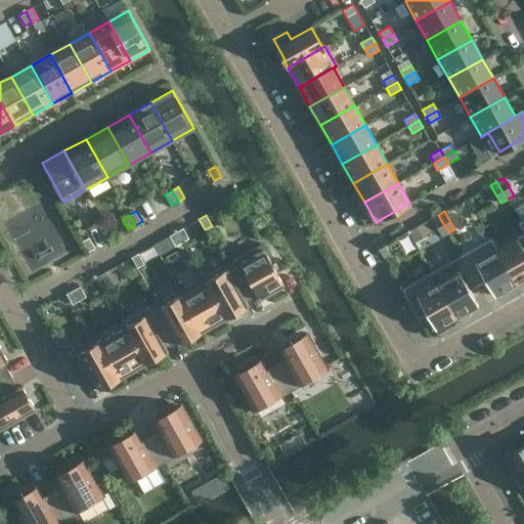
[(442,236),(448,232),(438,215),(432,218),(438,229),(442,236)]
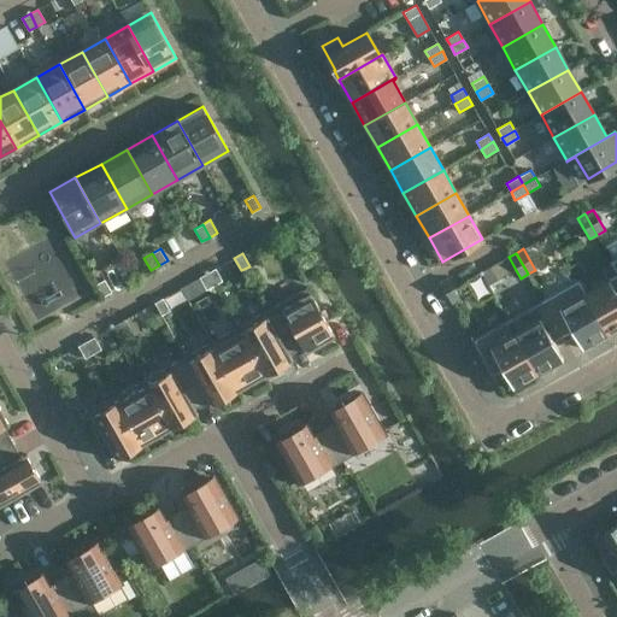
[(509,257),(481,272),(488,286),(516,270),(509,257)]
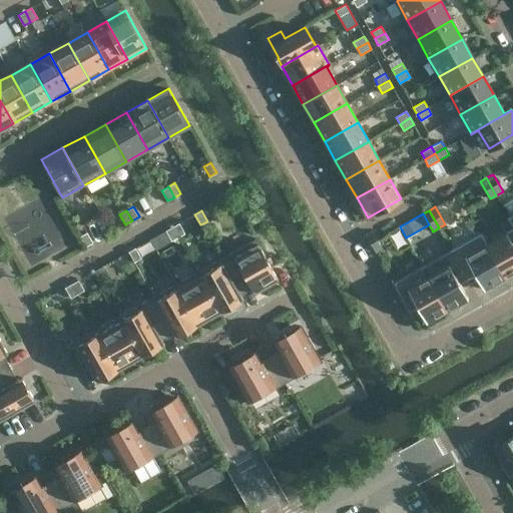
[(480,233),(505,278),(512,273),(512,224),(509,217),(508,218),(512,226),(512,227),(486,243),(481,233),(480,233)]
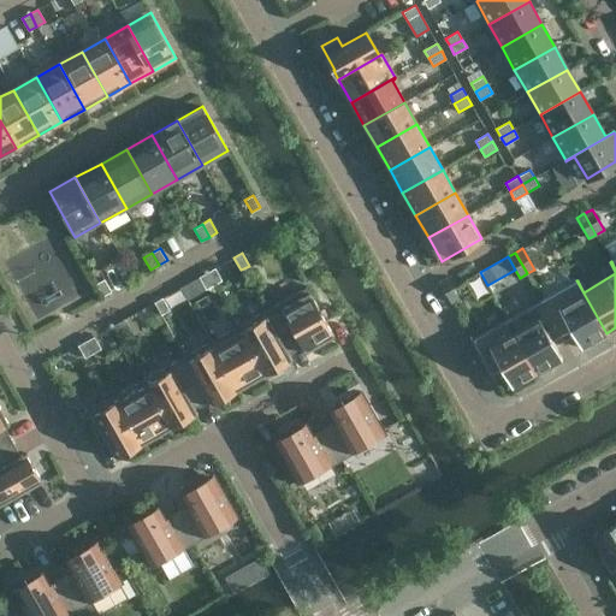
[(223,280),(215,268),(207,272),(214,285),(223,280)]
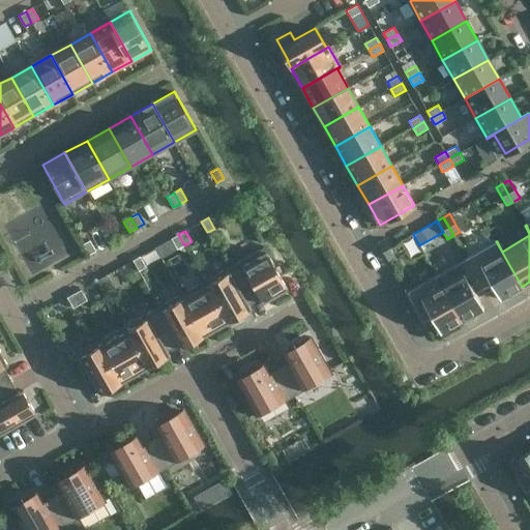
[(184,245),(178,234),(171,238),(177,249),(184,245)]
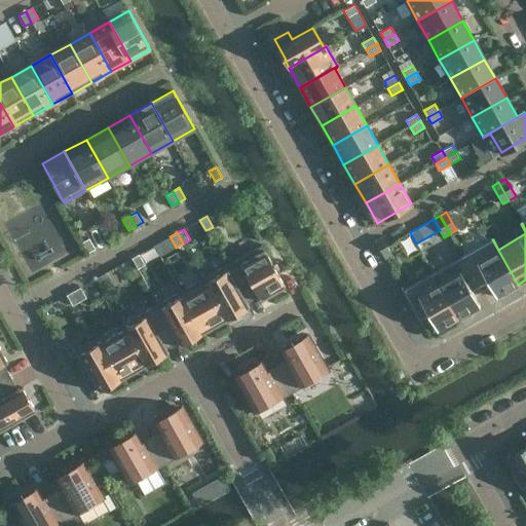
[(391,255),(385,246),(381,237),(375,240),(385,258),(391,255)]
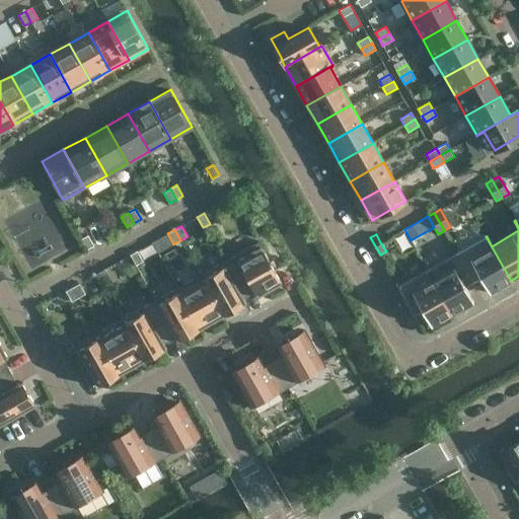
[(87,249),(94,245),(88,235),(81,239),(87,249)]
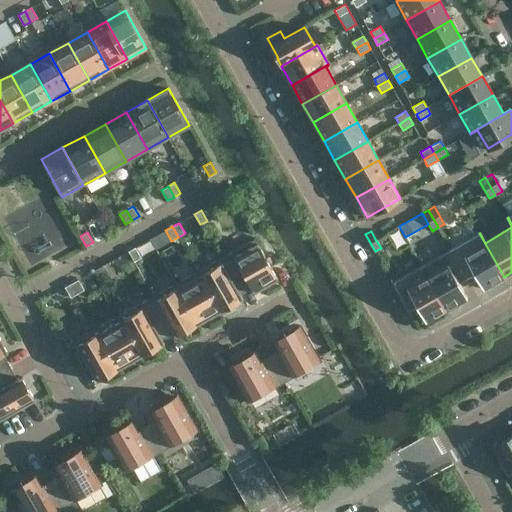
[(483,289),(504,277),(479,233),(450,250),(467,279),(475,275),(483,289)]
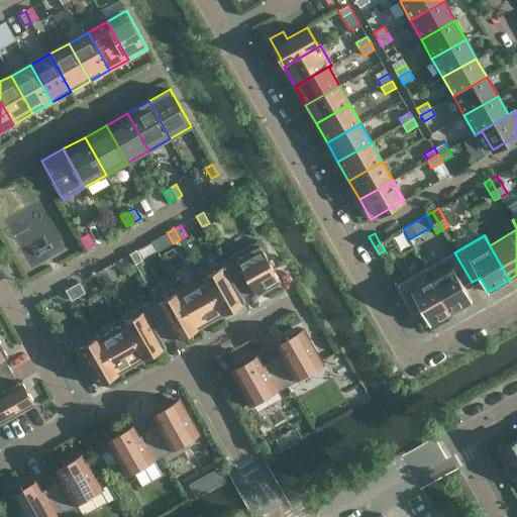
[(256,295),(281,282),(257,241),(222,261),(243,297),(254,291),(256,295)]
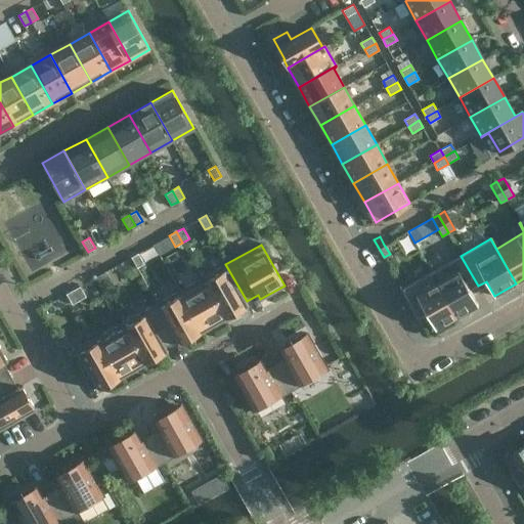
[(144,264),(138,253),(131,257),(137,268),(144,264)]
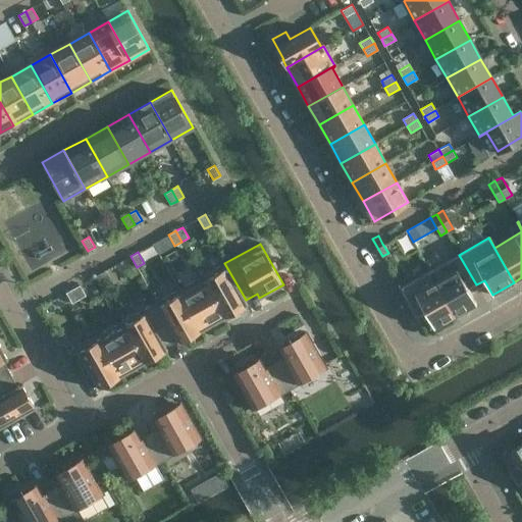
[(455,316),(476,304),(468,289),(476,284),(459,255),(430,271),(455,316)]
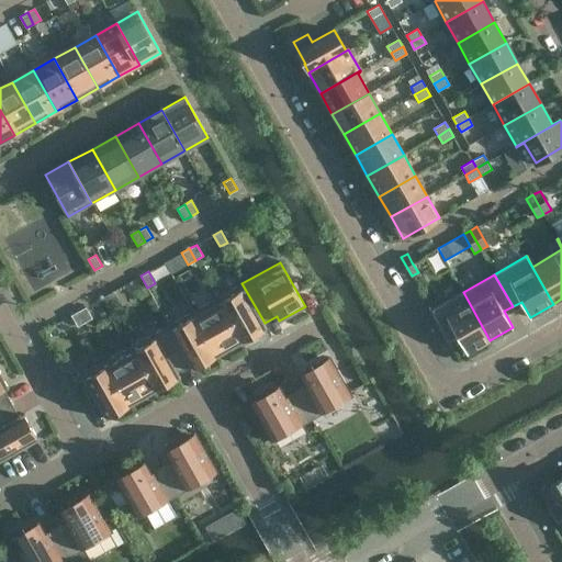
[(217,298),(243,343),(267,328),(265,323),(242,283),(217,298)]
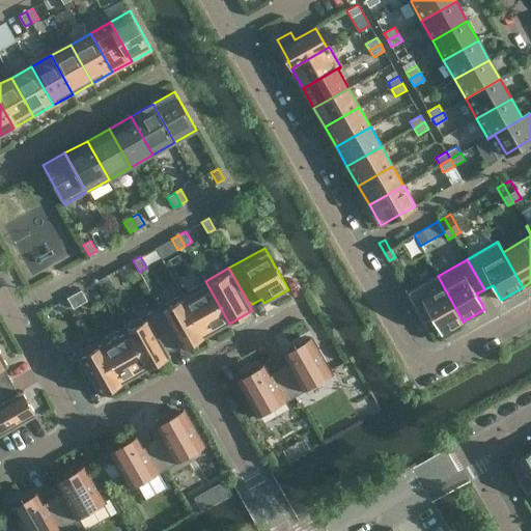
[(442,333),(463,322),(438,276),(407,292),(424,324),(432,318),(442,333)]
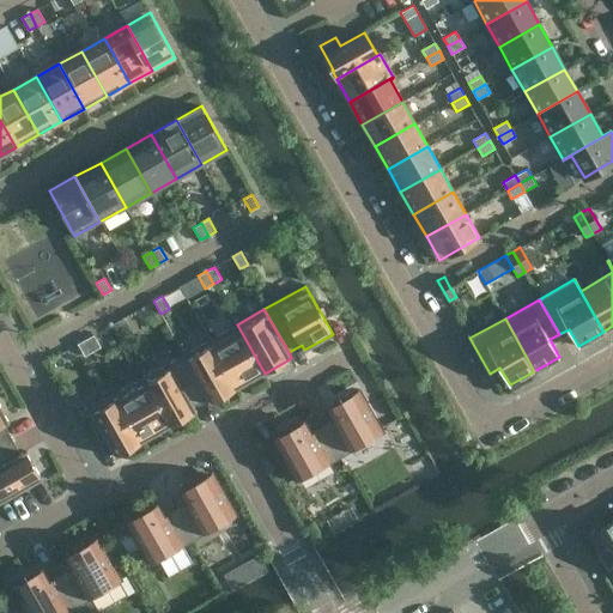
[(210,340),(237,388),(265,374),(237,325),(210,340)]
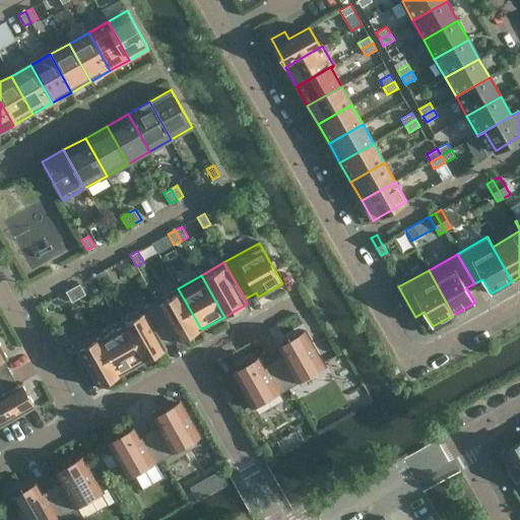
[(73,287),(78,299),(85,295),(79,284),(73,287)]
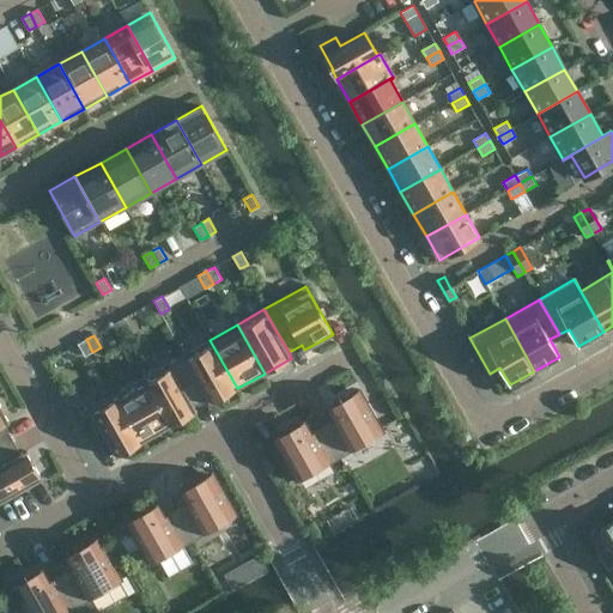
[(92,352),(86,339),(78,344),(85,357),(92,352)]
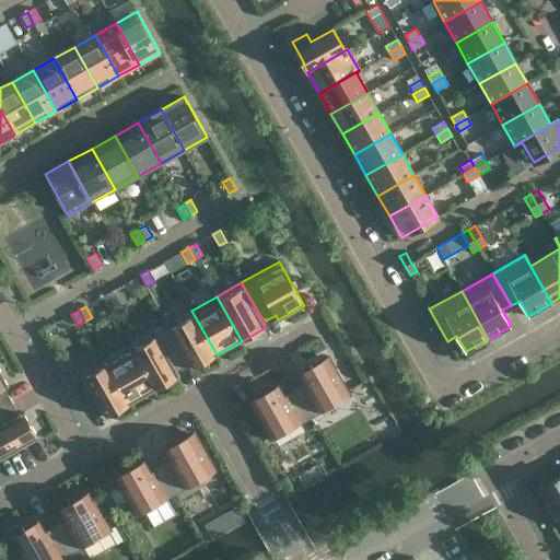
[(193,369),(217,354),(191,311),(167,325),(189,363),(193,369)]
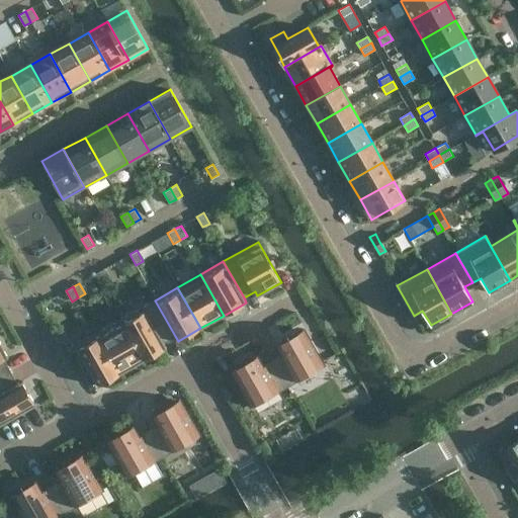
[(120,320),(144,360),(166,347),(164,343),(175,336),(155,300),(120,320)]
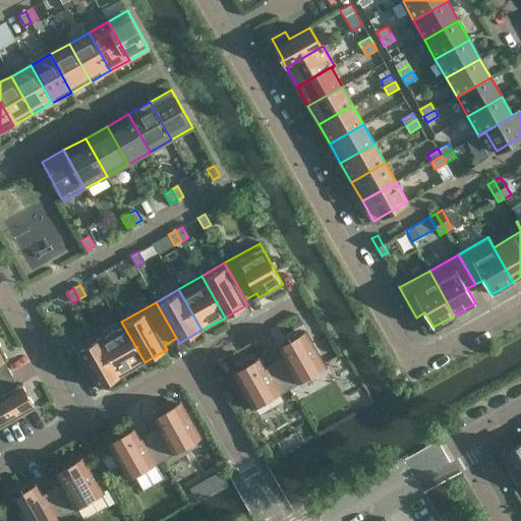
[(99,334),(122,375),(145,362),(121,322),(99,334)]
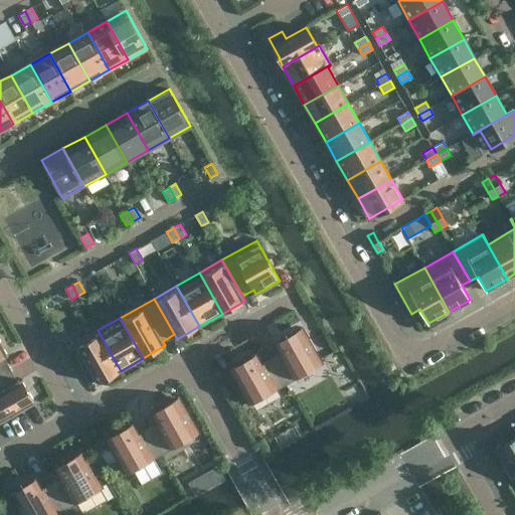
[(313,352),(317,350),(310,338),(306,340),(300,329),(275,343),(281,353),(272,359),(285,383),(320,364),(313,352)]
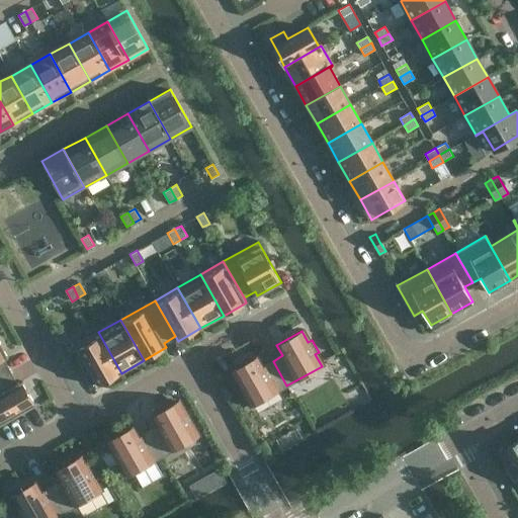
[(79,352),(75,354),(82,366),(86,364),(98,385),(121,373),(98,332),(75,345),(79,352)]
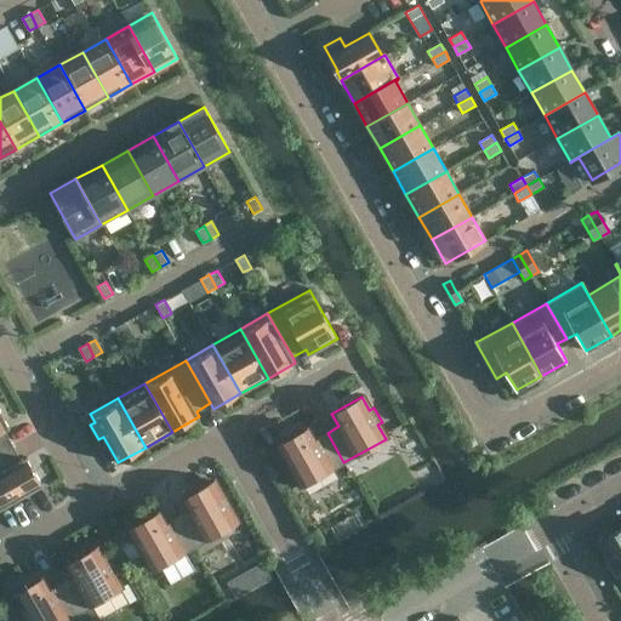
[(10,427),(0,410),(0,451),(12,445),(5,431),(10,427)]
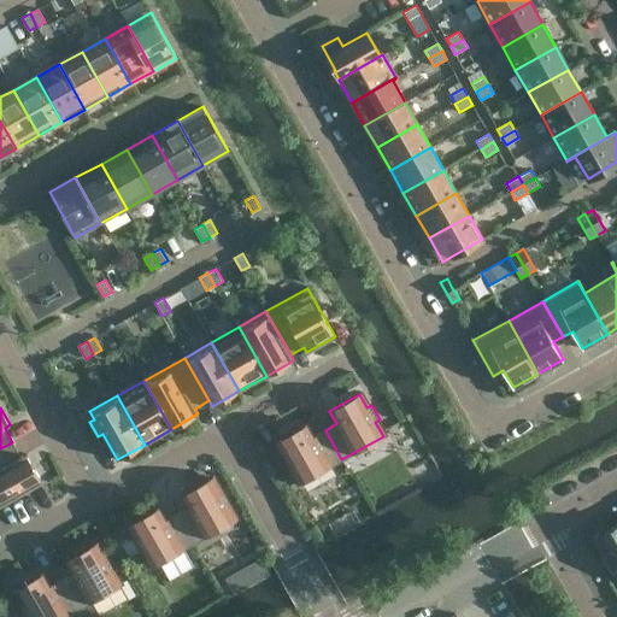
[(306,424),(277,441),(285,454),(281,457),(288,471),(293,469),(300,482),(341,459),(325,430),(313,436),(306,424)]
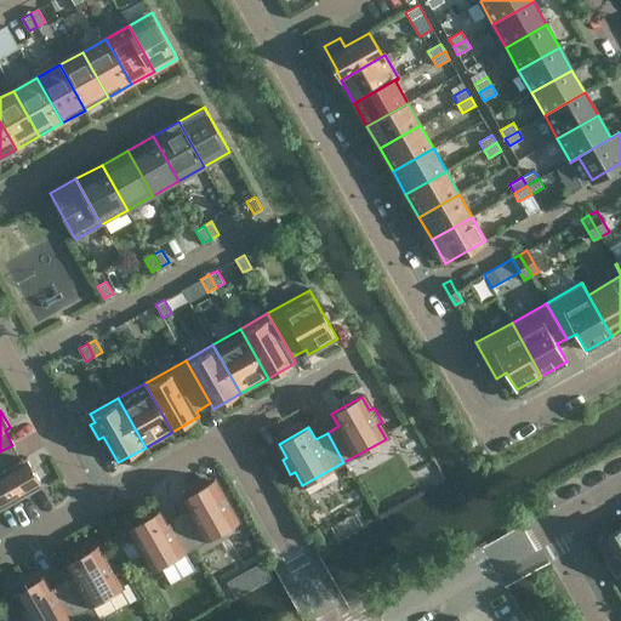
[(0,508),(43,485),(27,456),(21,460),(12,445),(0,451),(0,508)]
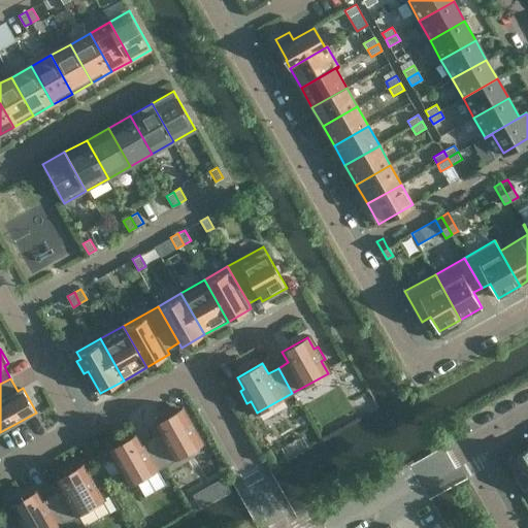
[(166,464),(201,444),(180,408),(156,423),(162,434),(152,439),(166,464)]
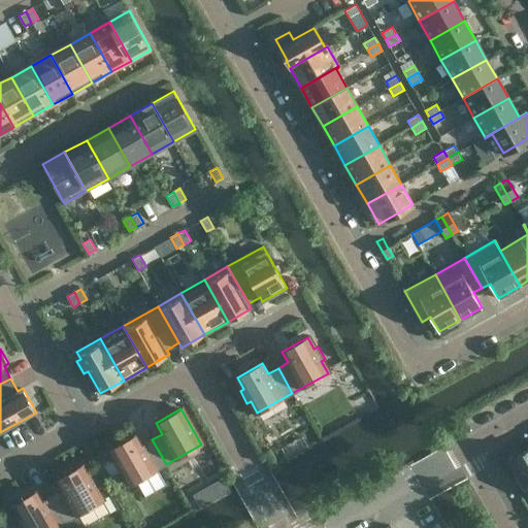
[(110,449),(131,485),(166,464),(152,439),(142,444),(136,434),(110,449)]
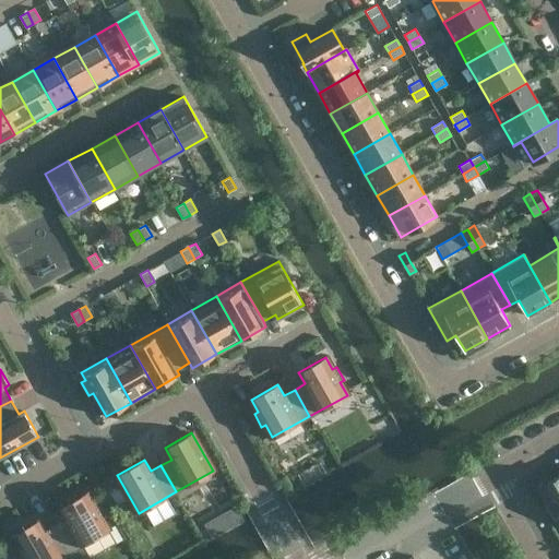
[(558,516),(558,476),(542,486),(550,501),(547,503),(554,516),(558,514),(558,516)]
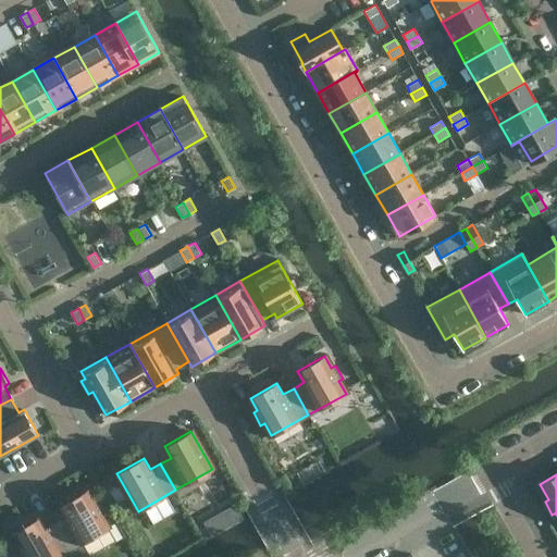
[(56,522),(71,549),(108,528),(86,491),(60,506),(66,517),(56,522)]
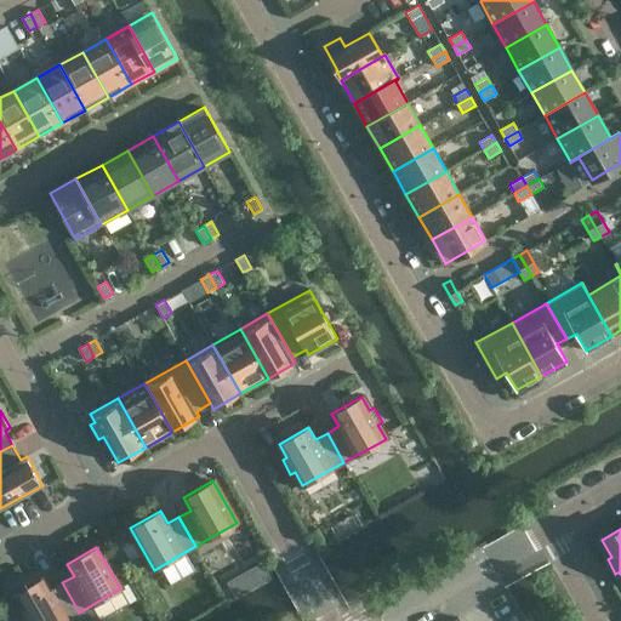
[(44,576),(13,593),(21,608),(17,610),(23,620),(84,620),(79,613),(62,582),(50,590),(44,576)]
